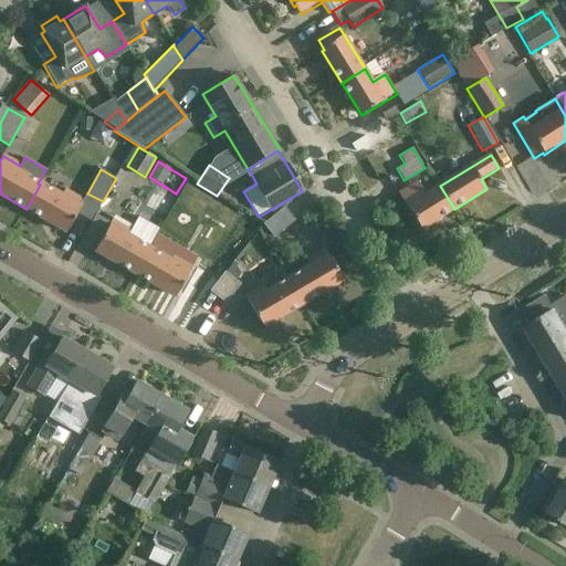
[(421,229),(454,209),(440,186),(427,195),(420,182),(400,195),(421,229)]
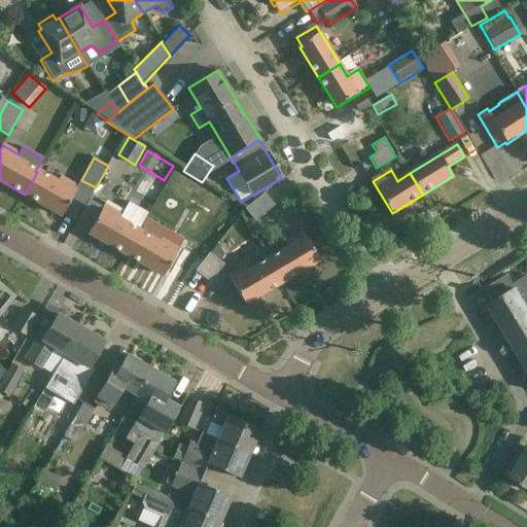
[(57,183),(37,172),(25,195),(62,215),(77,187),(60,177),(57,183)]
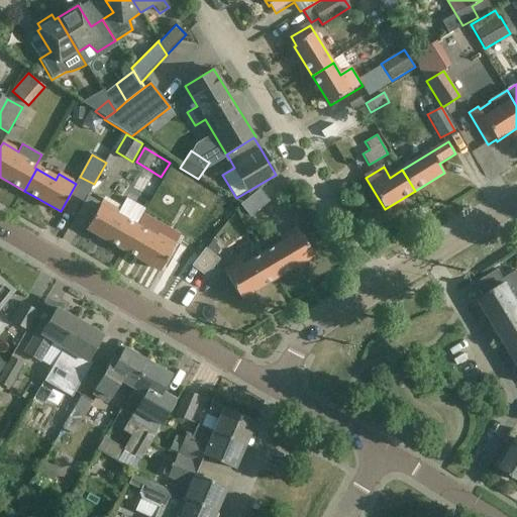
[(134,188),(150,195),(158,179),(141,172),(134,188)]
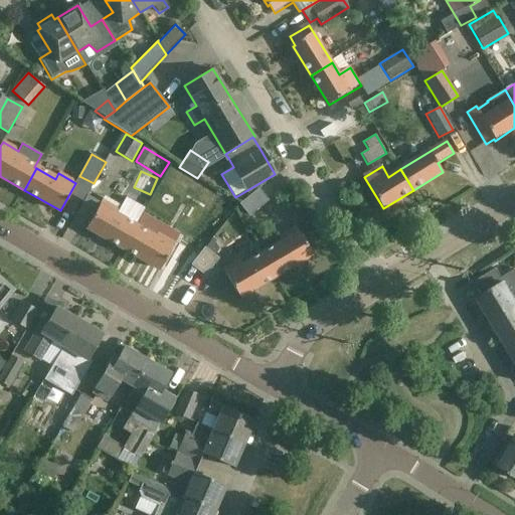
[(117,178),(111,192),(121,196),(127,183),(117,178)]
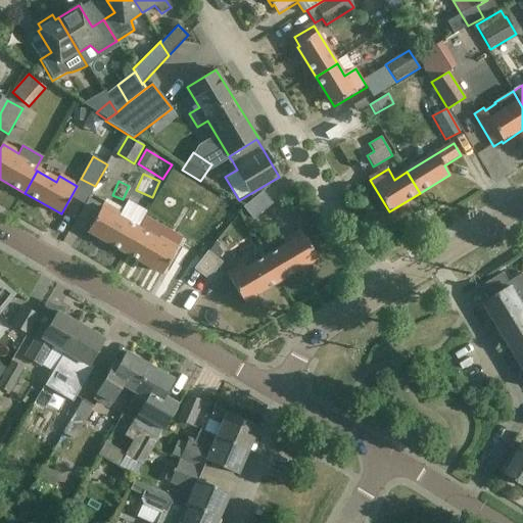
[(273,204),(263,191),(242,206),(252,220),(273,204)]
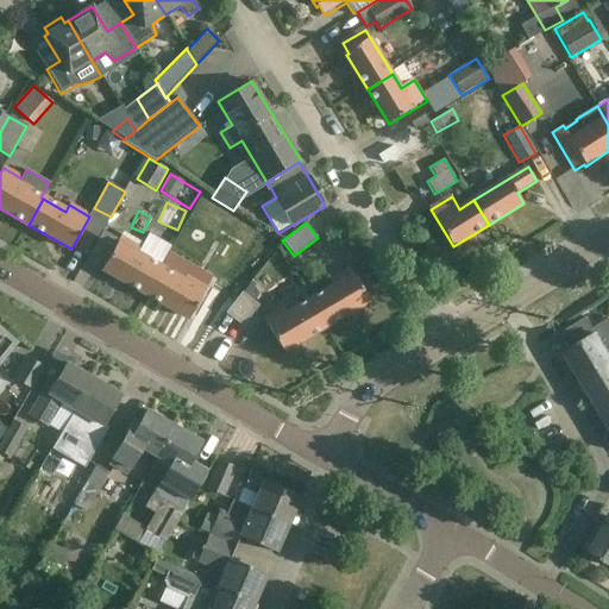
[(145,295),(161,268),(137,255),(140,250),(120,238),(101,271),(145,295)]
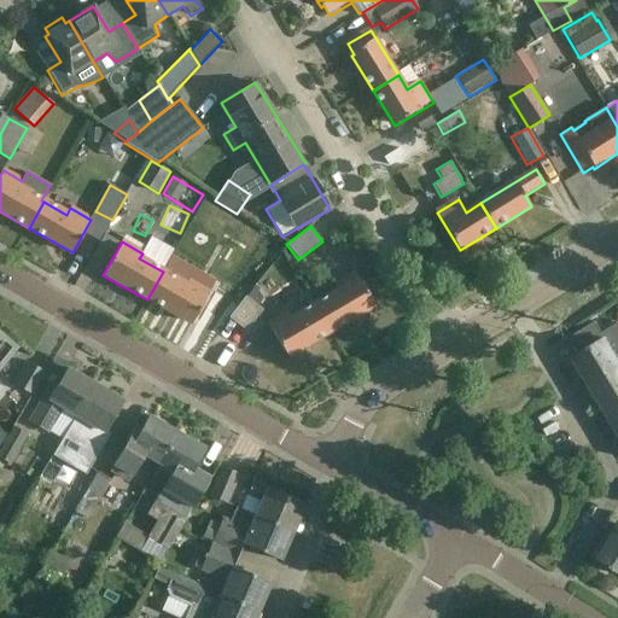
[(163,272),(147,299),(191,325),(210,291),(190,280),(187,285),(163,272)]
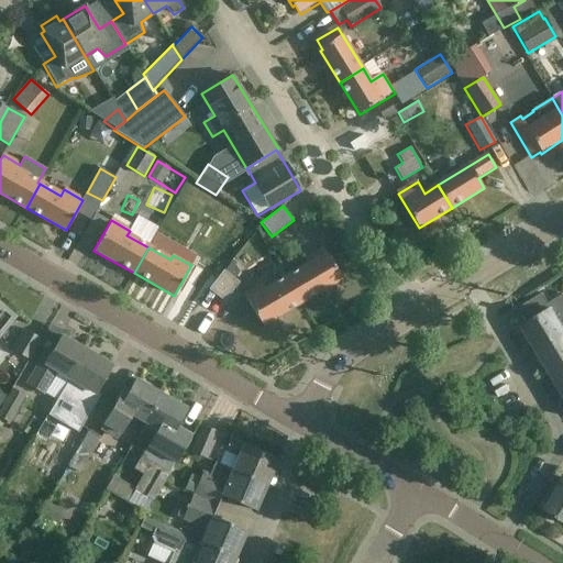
[(308,264),(286,277),(301,302),(341,278),(322,247),(305,258),(308,264)]
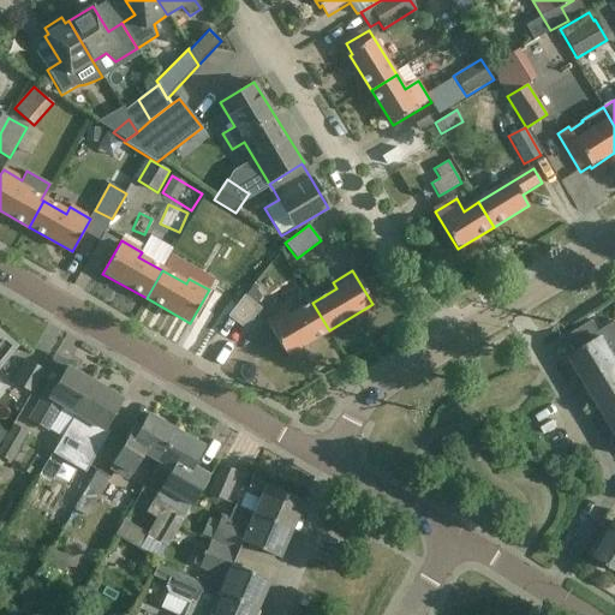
[(262,297),(254,285),(245,296),(244,294),(228,316),(245,329),(262,308),(256,304),(262,297)]
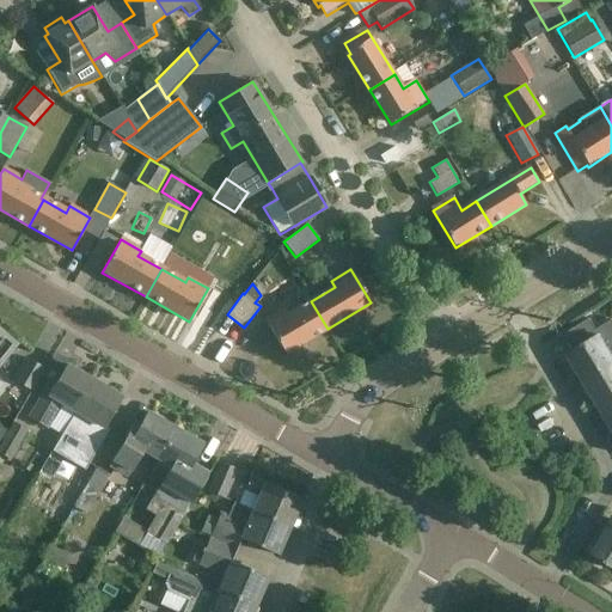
[(285,354),(328,329),(311,301),(288,314),(285,308),(264,320),(285,354)]
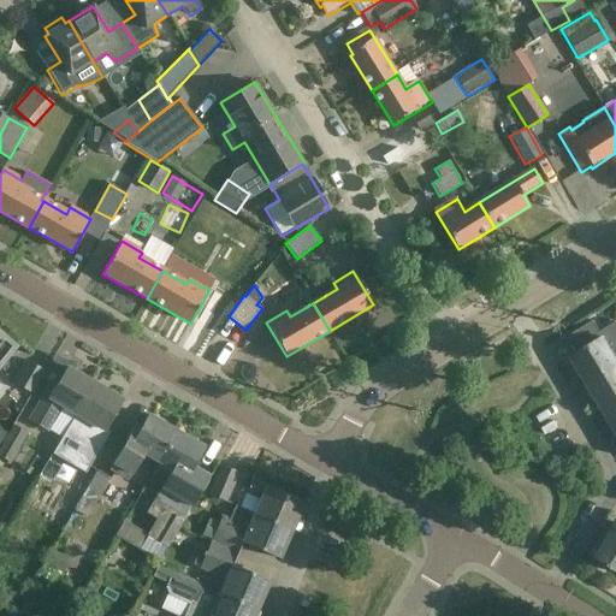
[(582,350),(572,356),(588,383),(615,365),(615,323),(599,332),(593,321),(572,335),(582,350)]
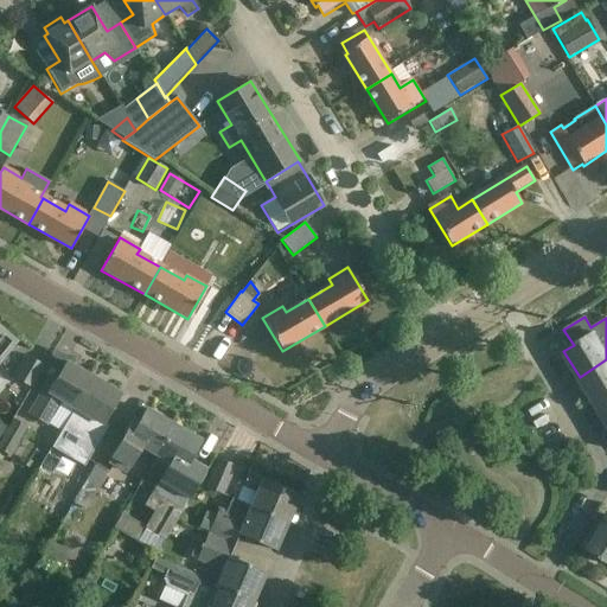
[(0,326),(0,360),(18,340),(4,330),(0,326)]
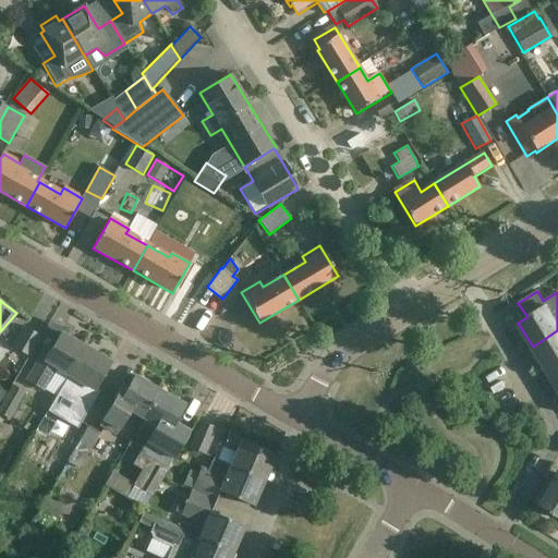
[(41,336),(24,326),(11,347),(29,356),(41,336)]
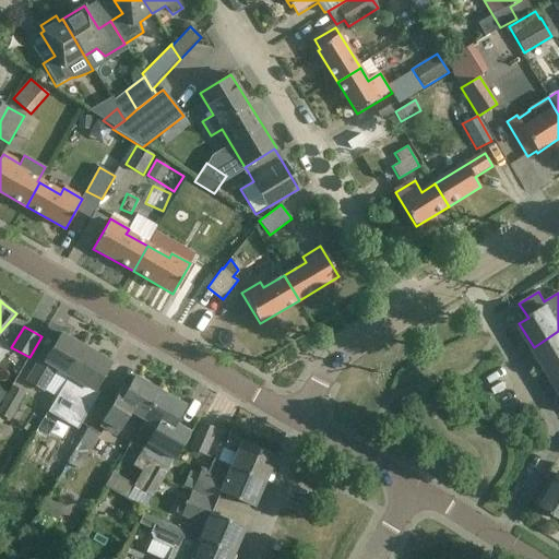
[(548,370),(558,363),(558,331),(534,347),(548,370)]
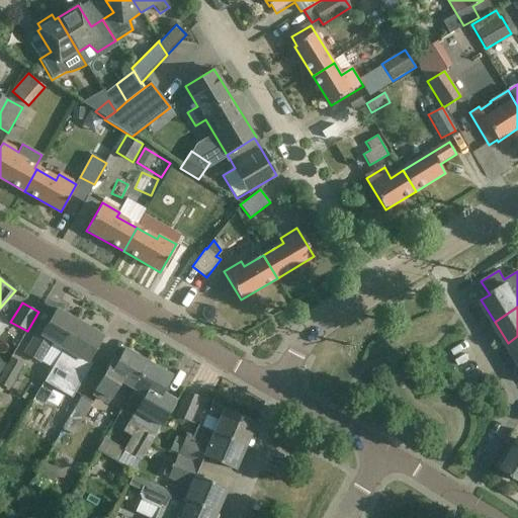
[(62,347),(78,321),(56,308),(46,324),(41,322),(23,352),(38,361),(51,340),(62,347)]
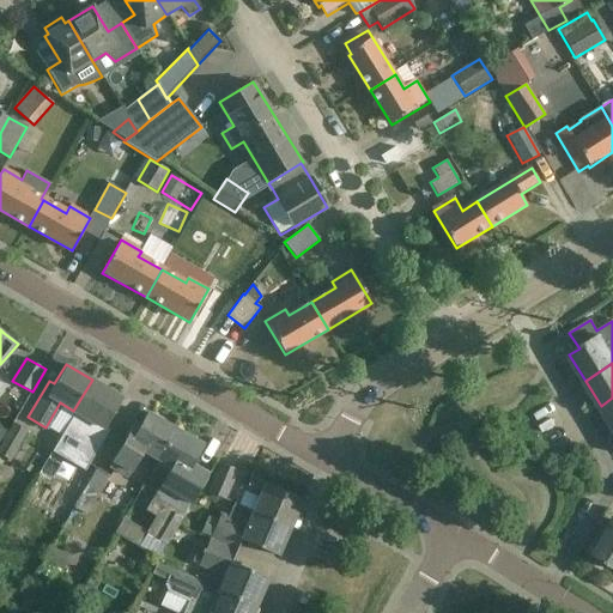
[(73,411),(50,450),(83,469),(91,455),(113,418),(108,416),(120,396),(92,380),(73,411)]
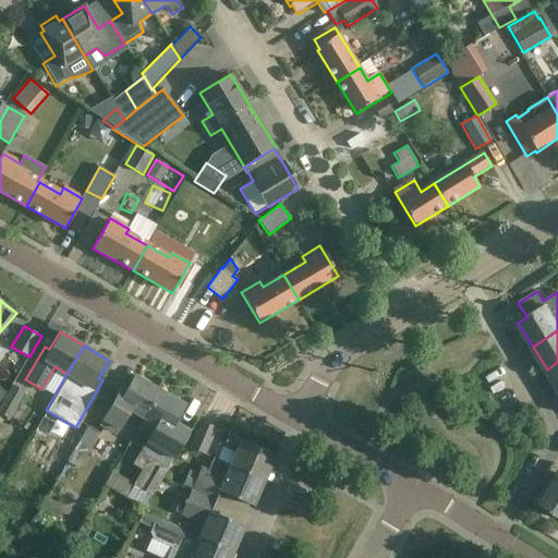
[(557,387),(557,362),(547,370),(557,387)]
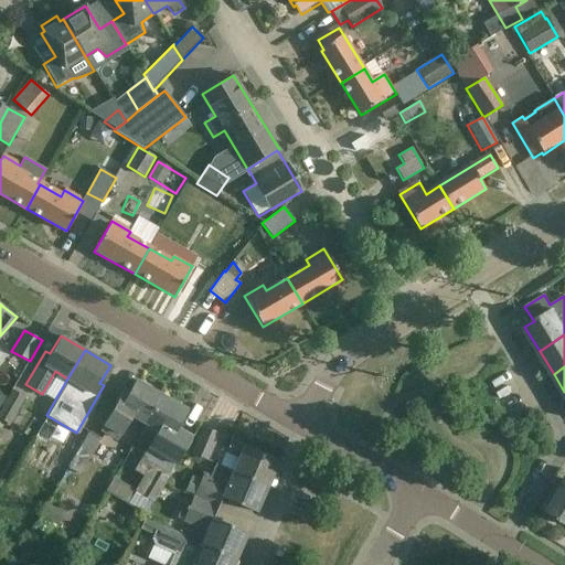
[(142,423),(159,394),(134,380),(124,397),(119,395),(99,428),(116,438),(129,415),(142,423)]
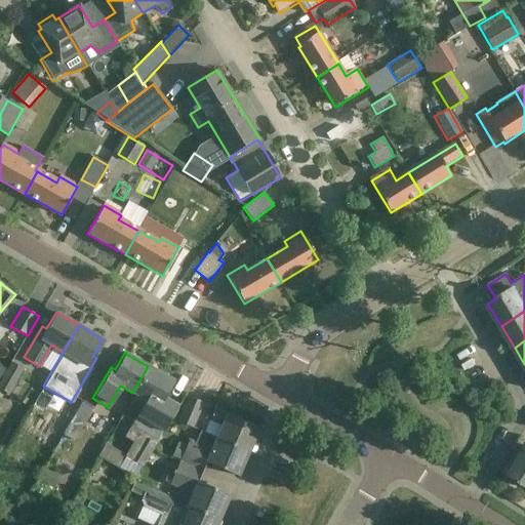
[(24,369),(11,362),(0,381),(0,389),(9,395),(24,369)]
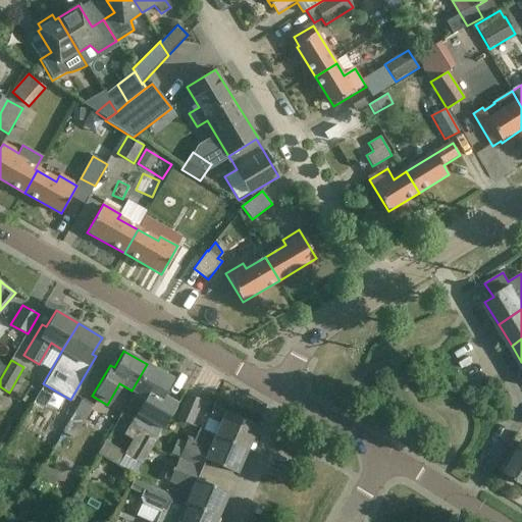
[(174,402),(165,397),(161,394),(170,377),(147,364),(132,390),(144,398),(122,434),(132,439),(124,453),(140,462),(174,402)]
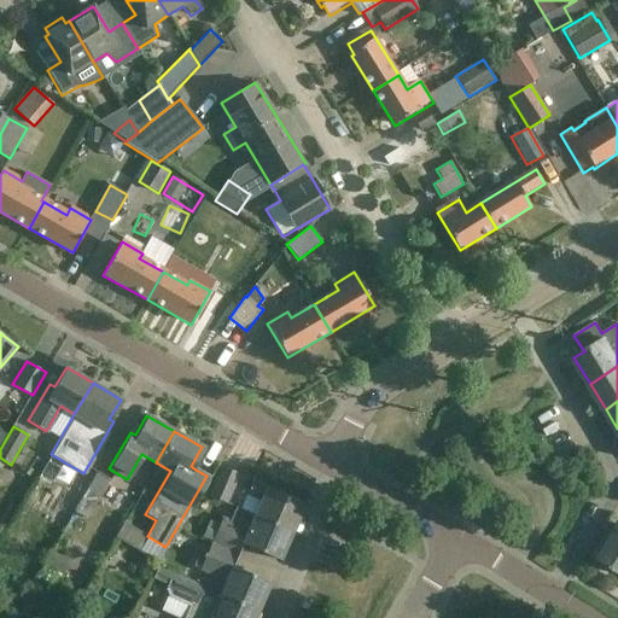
[(240,474),(221,466),(209,496),(228,503),(240,474)]
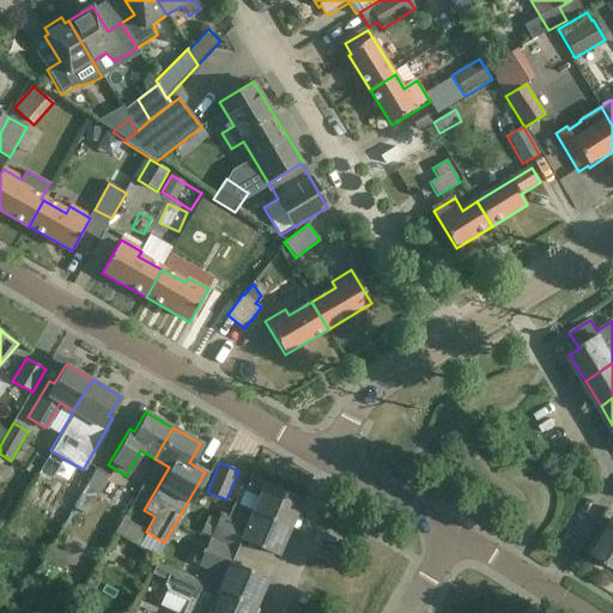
[(109,477),(95,468),(73,504),(74,504),(73,508),(86,515),(109,477)]
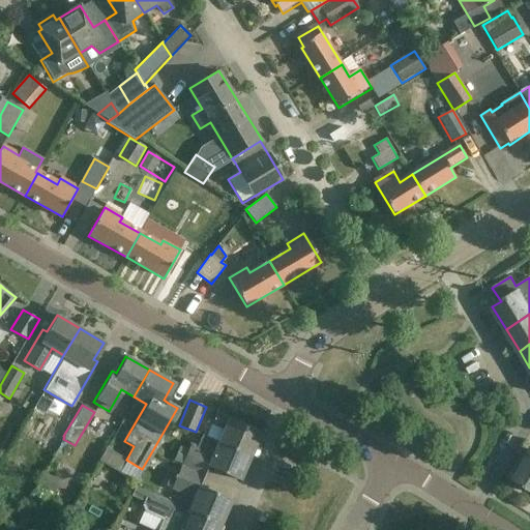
[(222,430),(216,441),(249,455),(260,432),(228,416),(227,418),(215,413),(210,424),(222,430)]
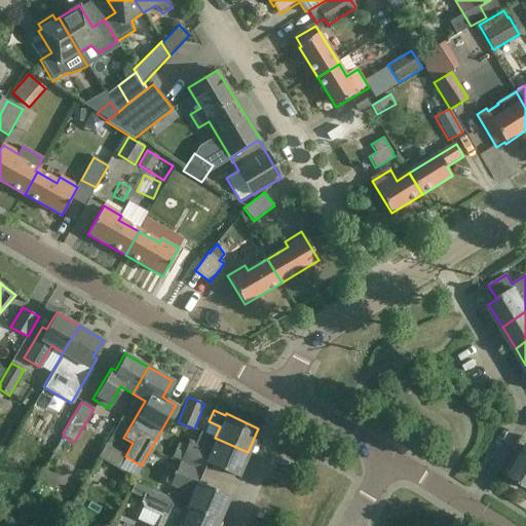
[(248,452),(215,438),(200,431),(195,444),(188,441),(179,462),(201,472),(205,462),(236,476),(248,452)]
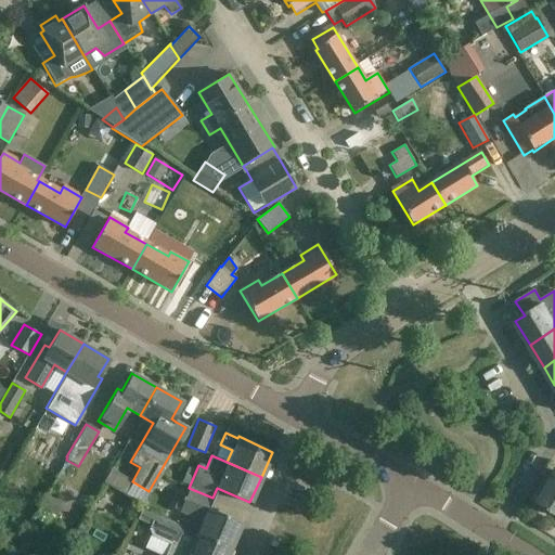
[(554,472),(537,503),(554,514),(554,472)]
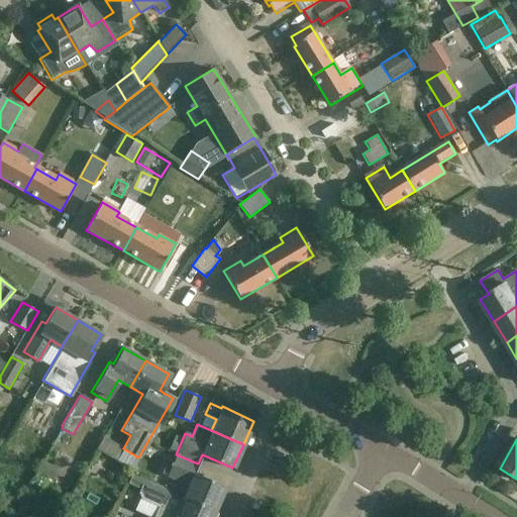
[(198,463),(176,454),(172,462),(167,460),(161,473),(187,485),(182,497),(213,511),(224,487),(194,473),(198,463)]
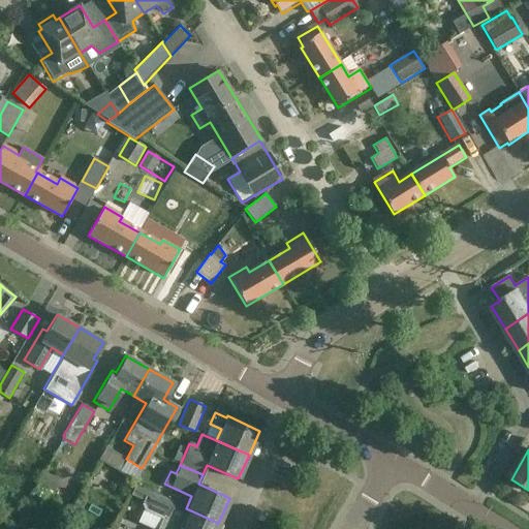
[(215,528),(218,523),(186,508),(135,486),(131,495),(144,500),(142,504),(145,510),(161,519),(157,528),(215,528)]
